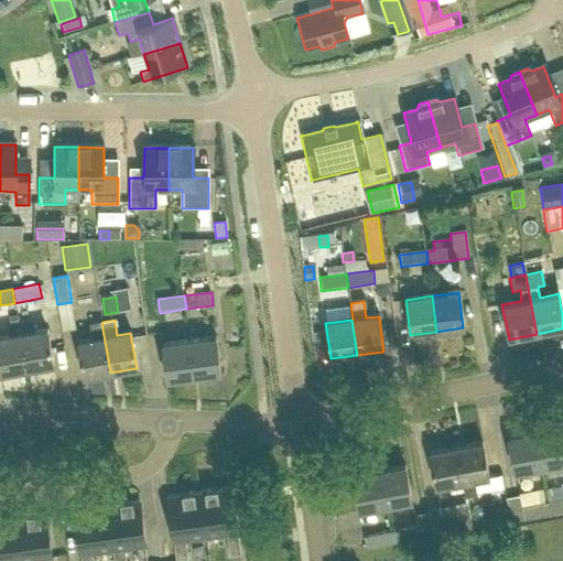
[(19,327),(26,370),(53,365),(46,331),(35,332),(33,321),(20,324),(20,327),(19,327)]
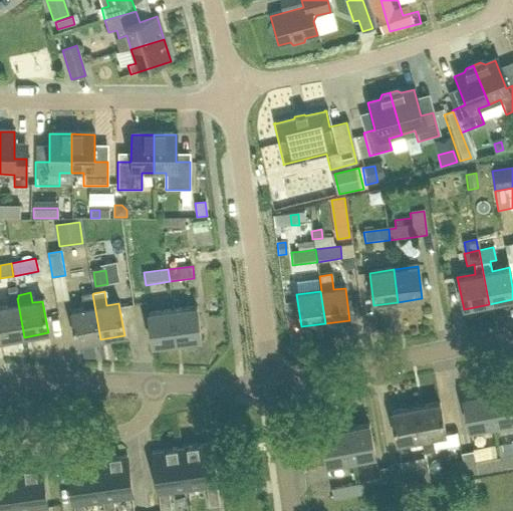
[(70,312),(76,343),(100,339),(92,294),(82,295),(84,309),(70,312)]
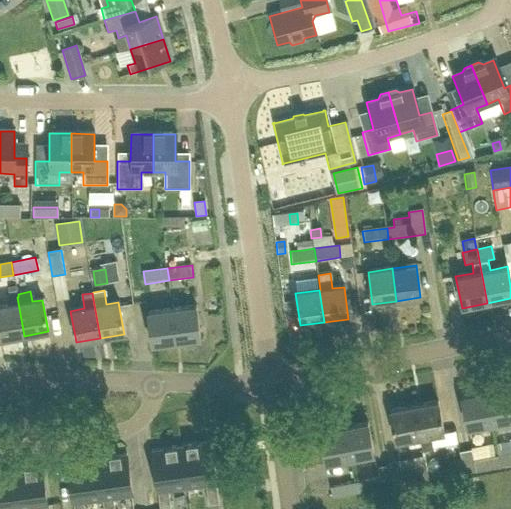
[(0,340),(24,336),(17,297),(8,298),(9,305),(0,307),(0,340)]
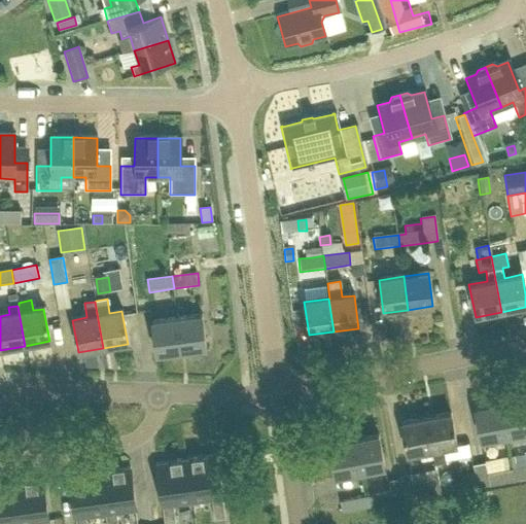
[(180,352),(176,319),(175,308),(163,309),(164,320),(151,322),(155,355),(180,352)]
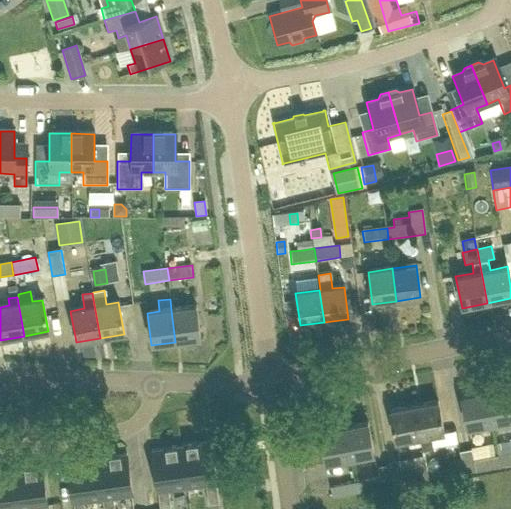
[(171,310),(175,342),(199,338),(195,307),(171,310)]
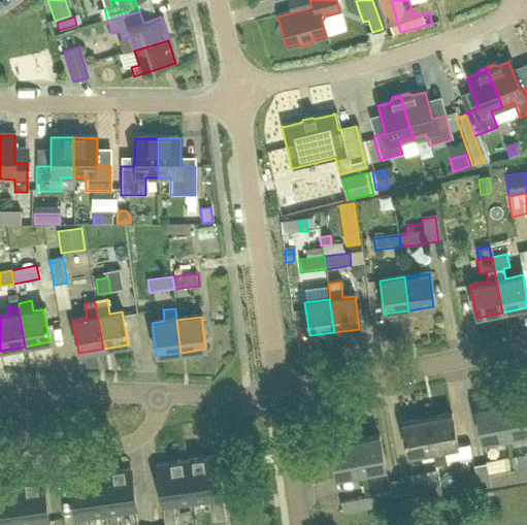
[(499,405),(505,438),(526,433),(526,416),(524,401),(499,405)]
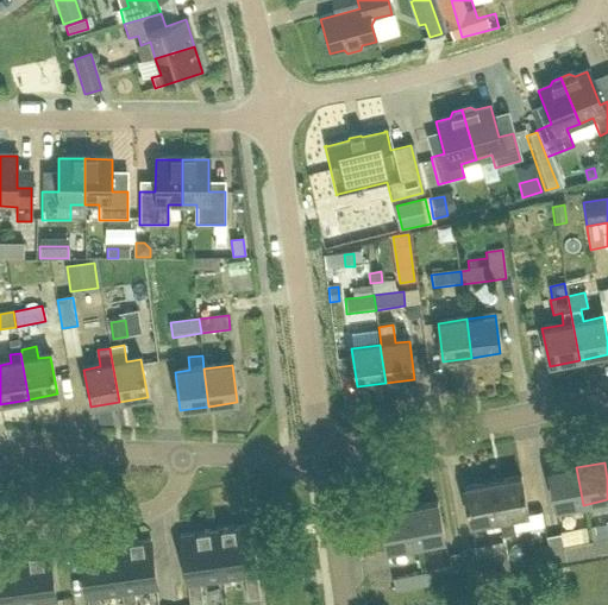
[(556,510),(583,505),(576,467),(547,473),(556,510)]
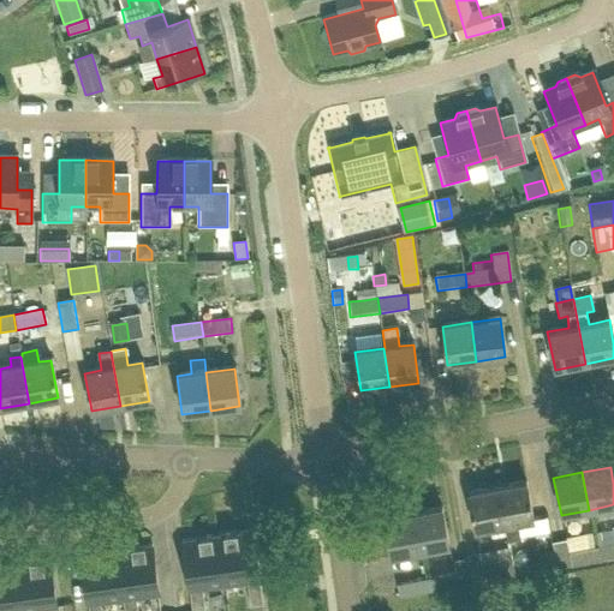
[(496,489),(504,526),(507,543),(520,540),(517,523),(532,521),(525,483),(496,489)]
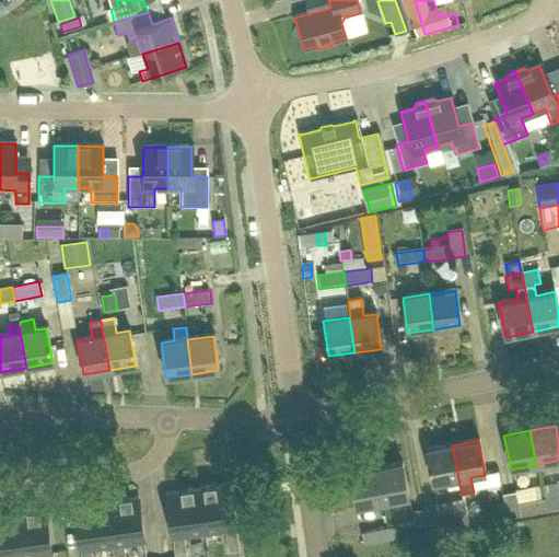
[(432,485),(458,479),(452,445),(426,450),(432,485)]
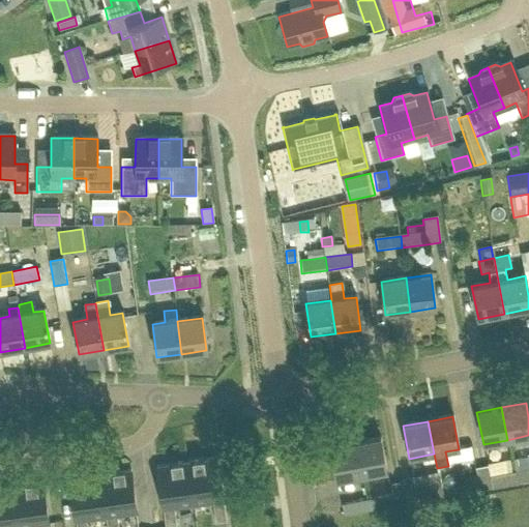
[(355,443),(361,475),(386,471),(380,438),(355,443)]
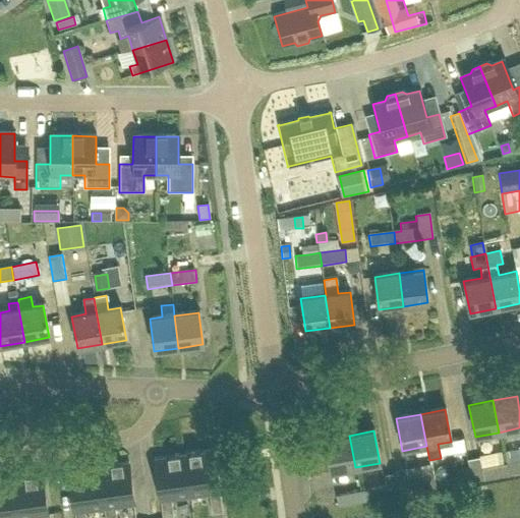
[(331,472),(355,467),(349,436),(325,440),(331,472)]
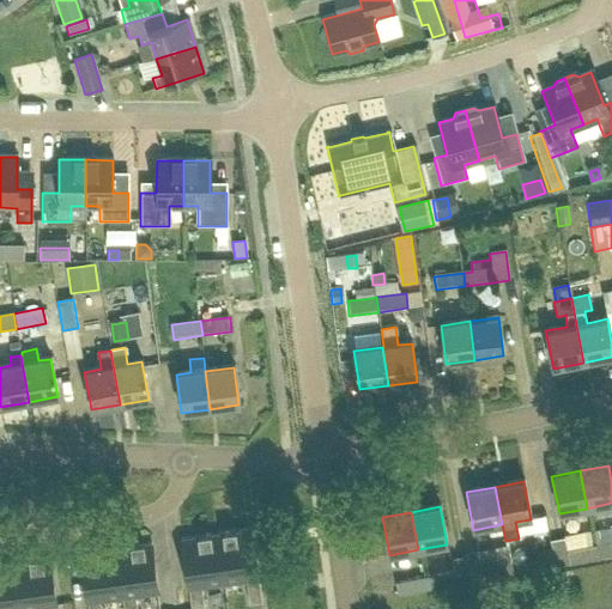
[(570,534),(573,544),(601,539),(599,528),(570,534)]
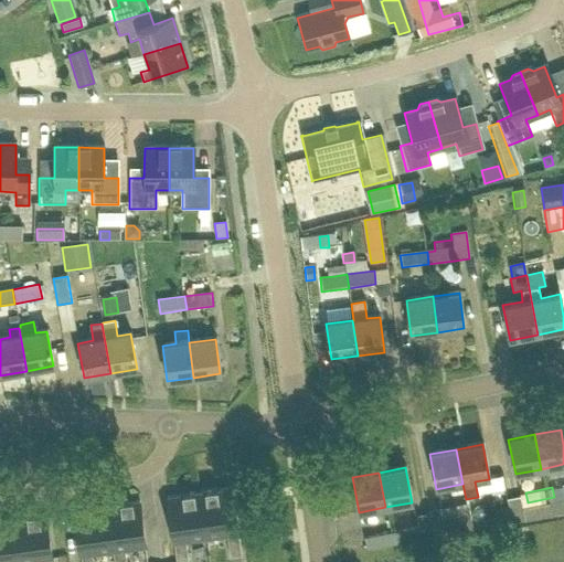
[(200,494),(205,540),(226,538),(229,559),(241,557),(232,489),(200,494)]
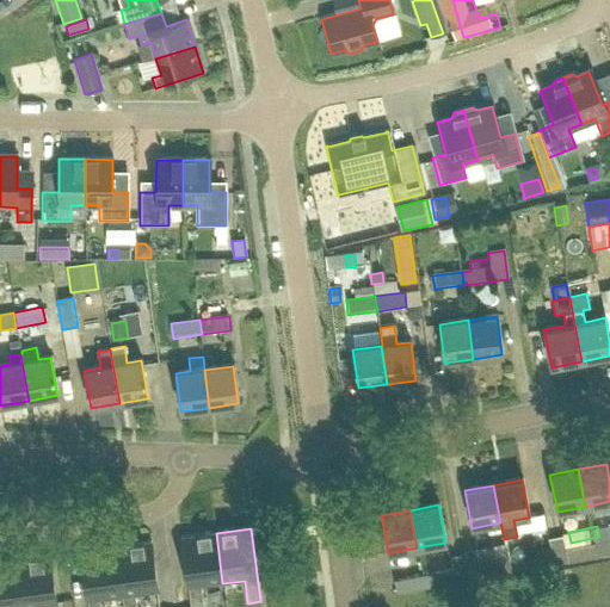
[(180,538),(190,606),(203,606),(201,587),(222,583),(216,533),(180,538)]
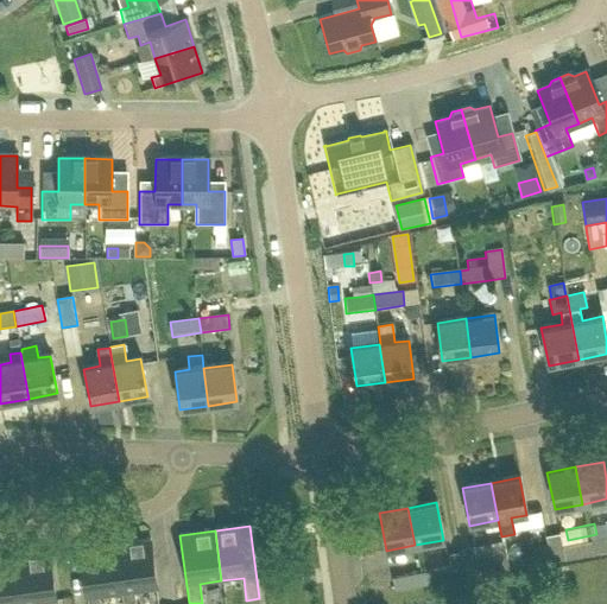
[(566,560),(563,547),(561,535),(547,538),(551,564),(566,560)]
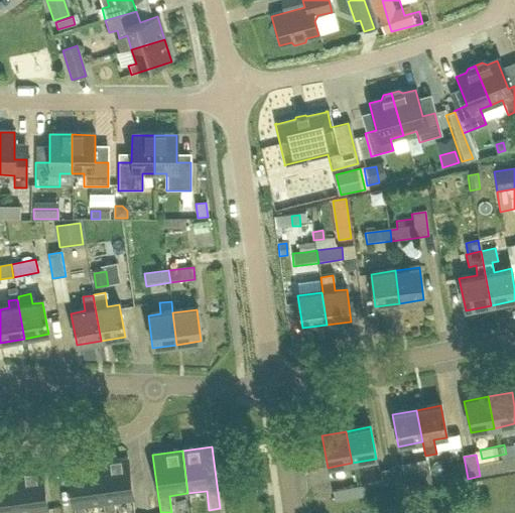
[(503,472),(514,469),(514,457),(501,460),(503,472)]
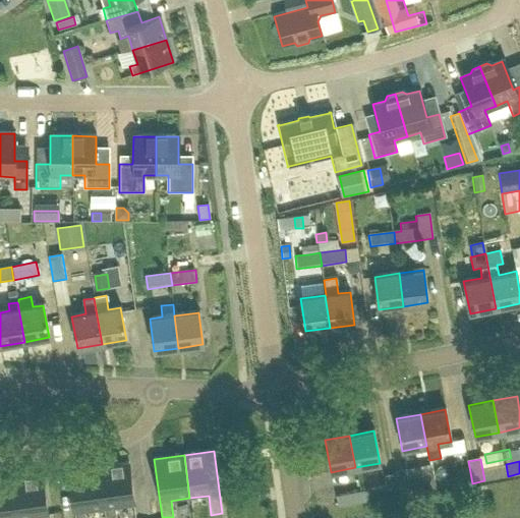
[(116,517),(115,508),(133,506),(127,463),(98,467),(104,510),(105,517),(116,517)]
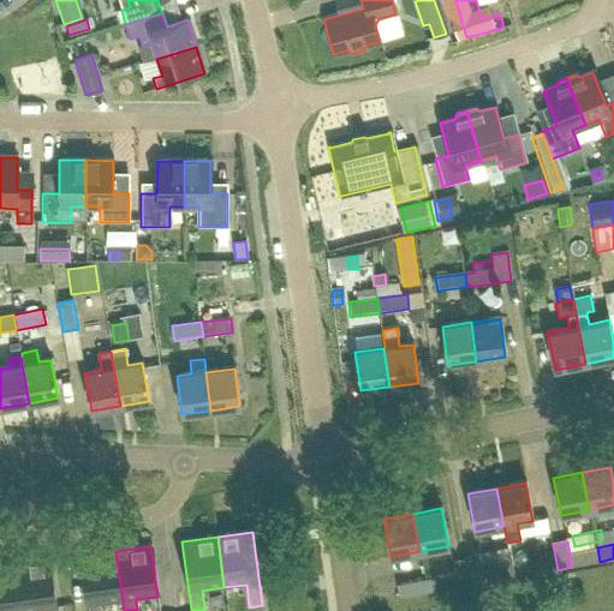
[(600,562),(597,547),(570,553),(572,567),(600,562)]
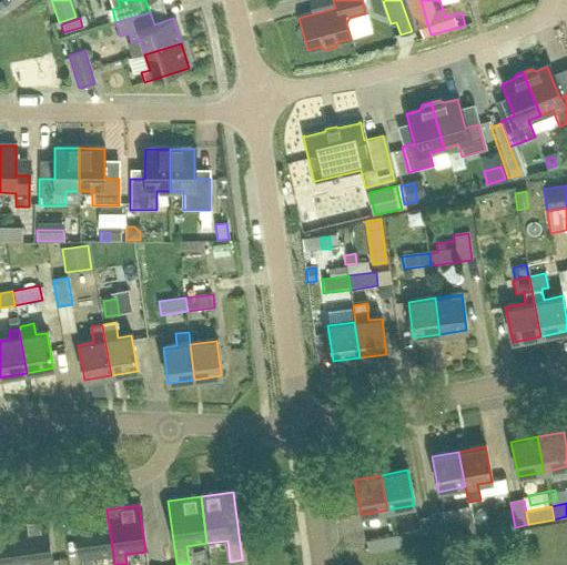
[(93,564),(92,558),(113,556),(107,510),(74,514),(81,564),(93,564)]
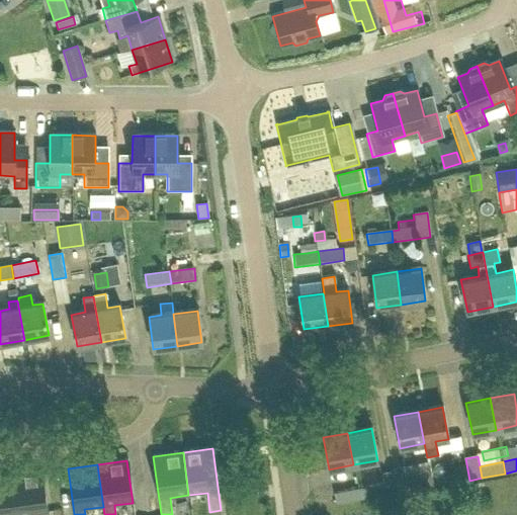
[(454,479),(468,476),(466,464),(452,467),(454,479)]
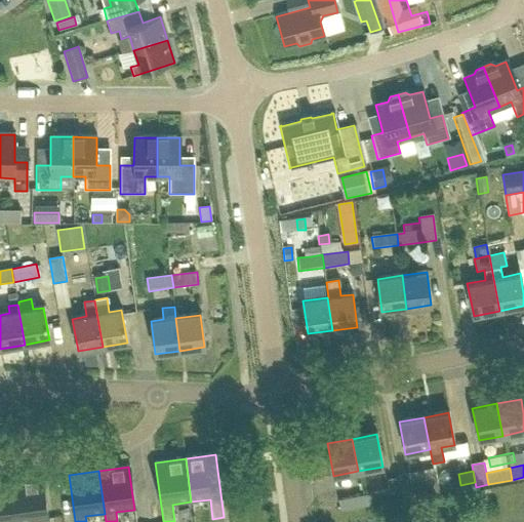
[(12,483),(17,521),(48,521),(42,479),(12,483)]
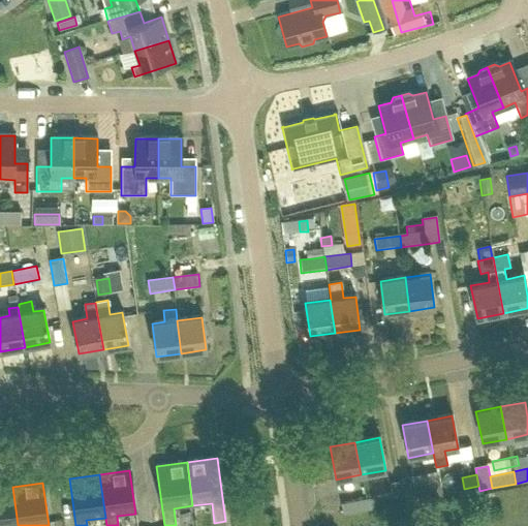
[(392,507),(405,505),(401,484),(389,486),(390,495),(365,499),(367,512),(392,507)]
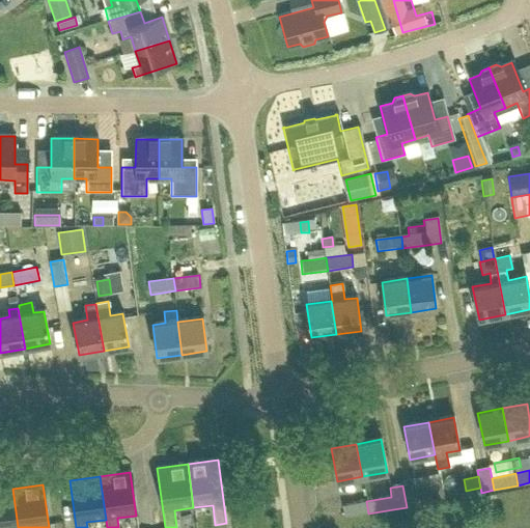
[(417,492),(419,504),(443,500),(441,488),(417,492)]
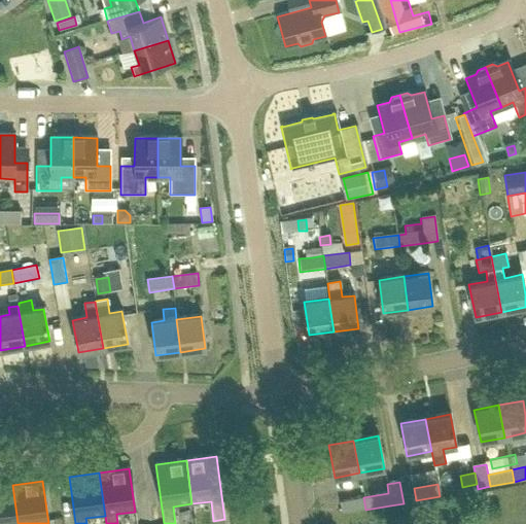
[(18,523),(12,485),(0,486),(0,523),(18,523)]
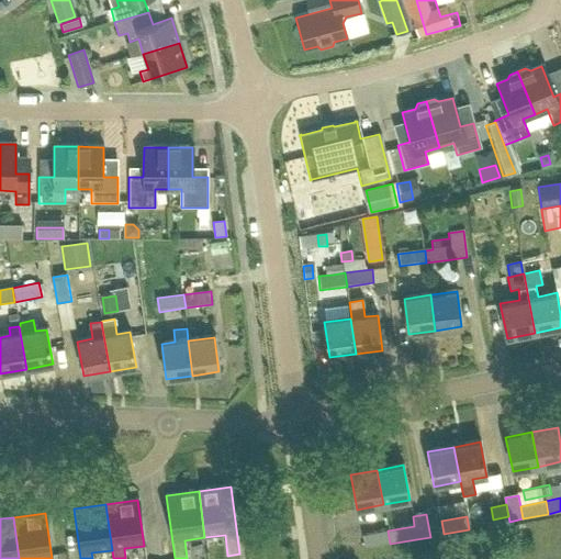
[(365,548),(390,544),(388,530),(362,535),(365,548)]
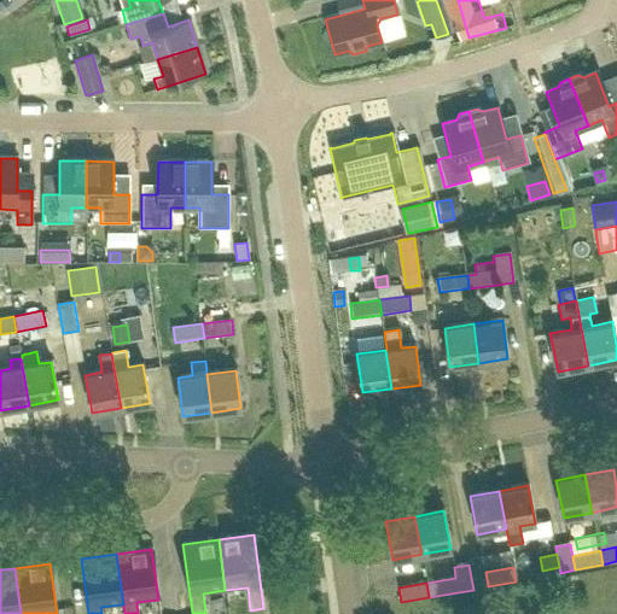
[(448,613),(448,597),(418,600),(418,613),(448,613)]
